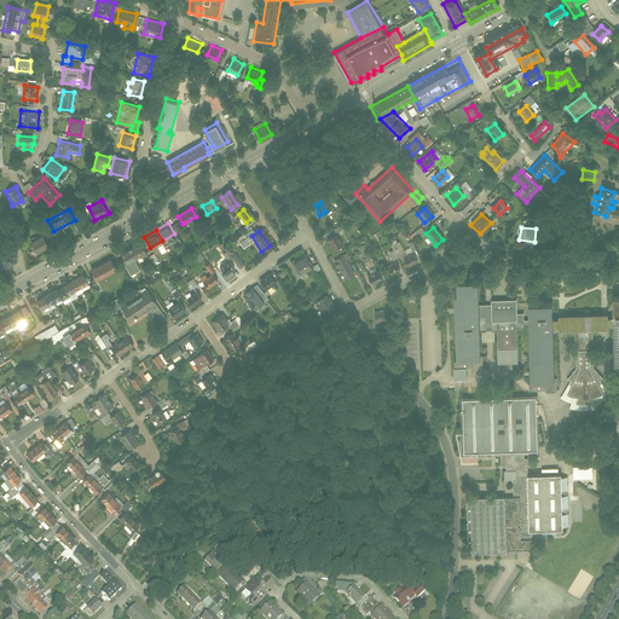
[(50,247),(42,235),(30,241),(38,253),(50,247)]
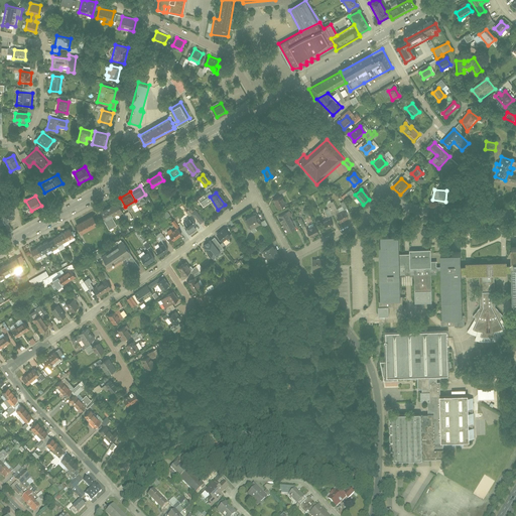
[(279,196),(272,200),(278,210),(284,207),(279,196)]
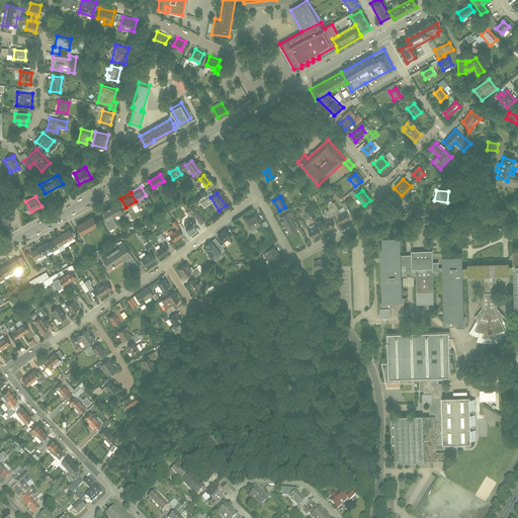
[(349,219),(346,211),(341,213),(339,209),(338,209),(334,202),(328,205),(333,216),(335,214),(336,217),(338,216),(341,223),(349,219)]
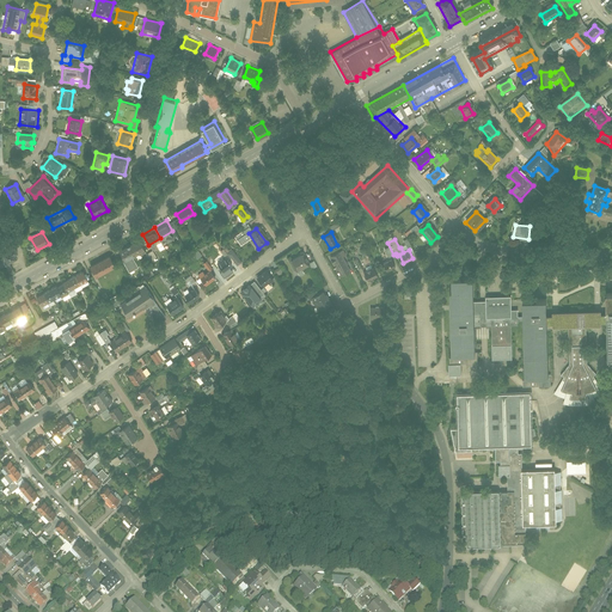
[(138,242),(128,246),(132,255),(142,250),(138,242)]
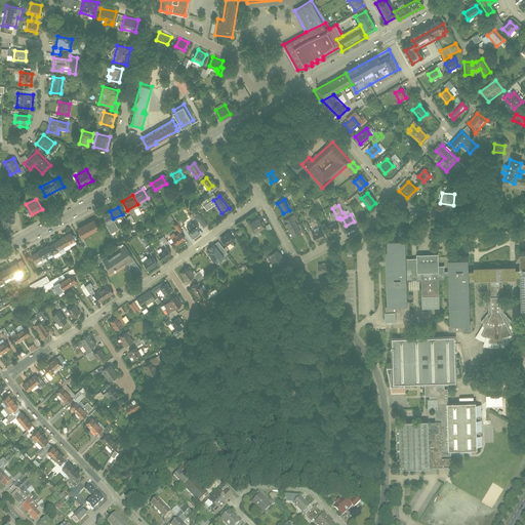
[(15,220),(13,217),(15,216),(12,210),(2,215),(7,226),(15,220)]
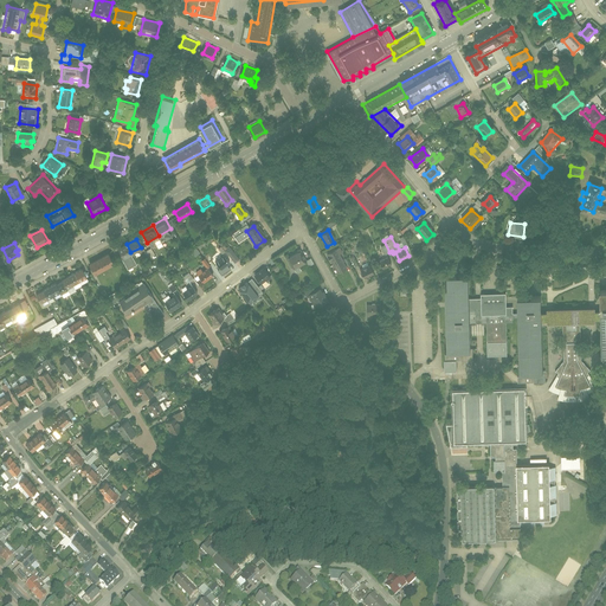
[(127,244),(116,250),(121,258),(130,252),(127,244)]
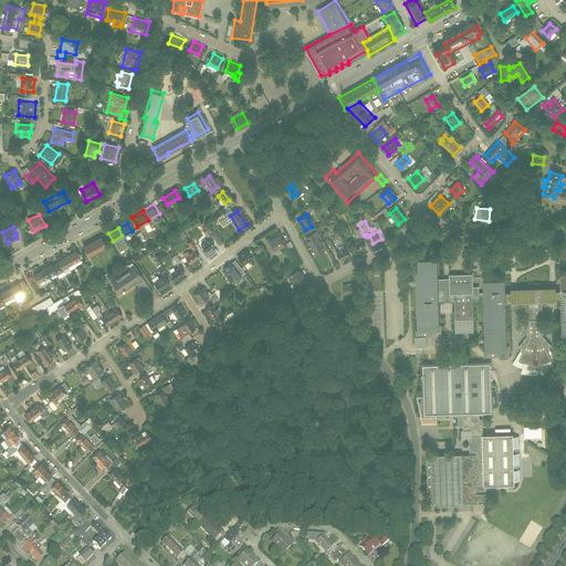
[(207,230),(218,245),(222,242),(215,230),(211,232),(209,229),(207,230)]
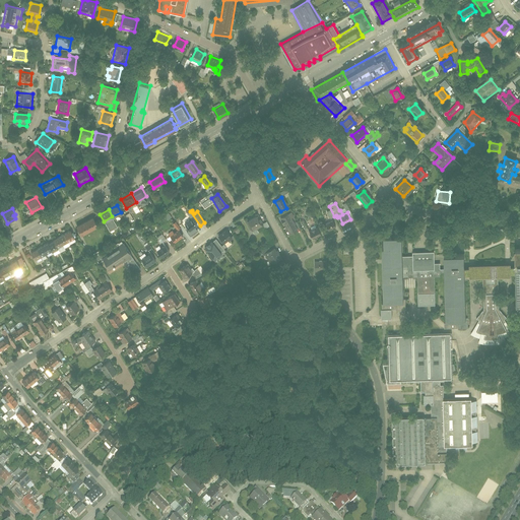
[(288,213),(280,217),(288,235),(298,231),(288,213)]
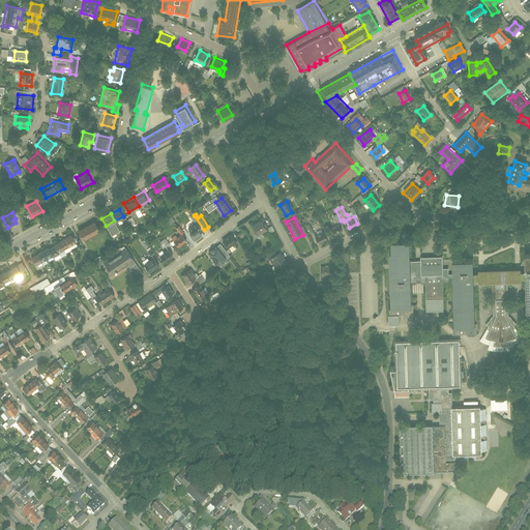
[(267,230),(262,219),(252,225),(257,234),(267,230)]
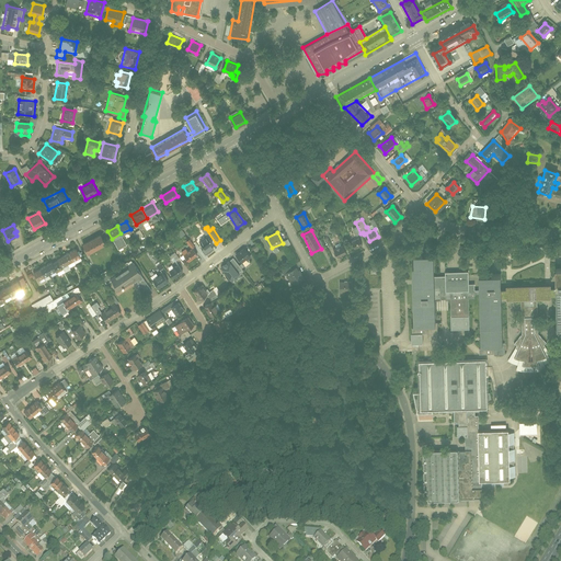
[(99,236),(81,244),(86,254),(103,245),(99,236)]
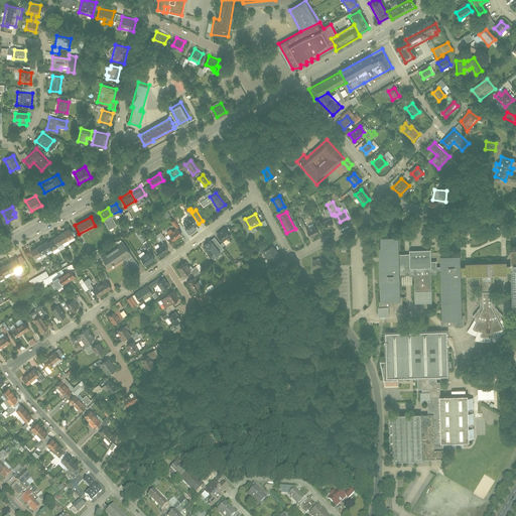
[(189,218),(182,223),(186,229),(194,224),(189,218)]
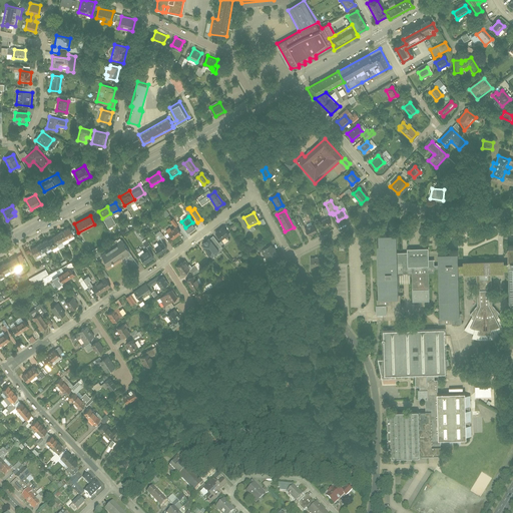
[(332,223),(329,217),(322,221),(324,227),(332,223)]
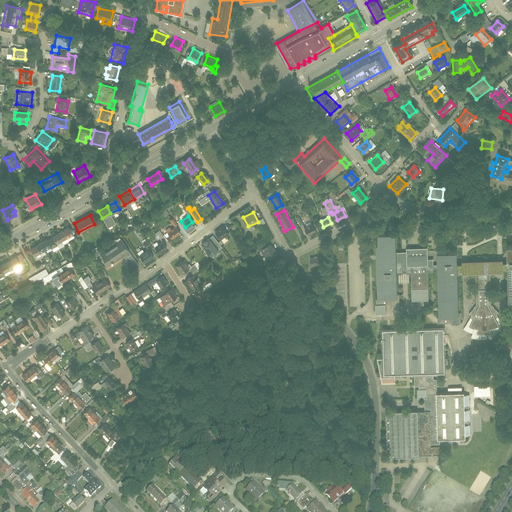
[(315,230),(312,224),(303,228),(307,235),(315,230)]
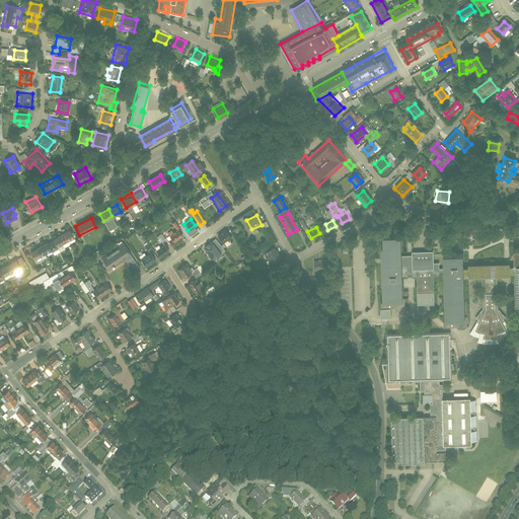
[(74,238),(69,230),(64,233),(68,241),(74,238)]
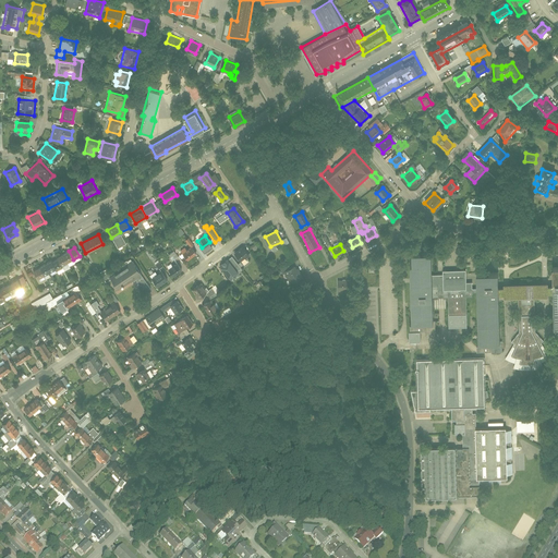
[(195,254),(191,247),(181,254),(185,261),(195,254)]
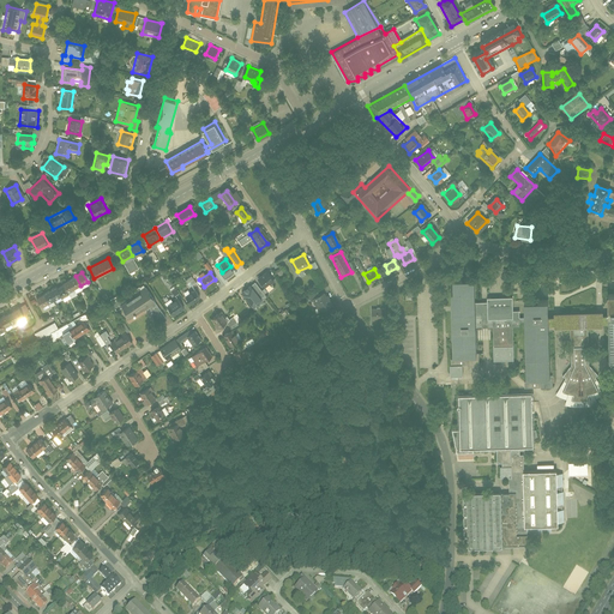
[(274,280),(268,272),(258,280),(263,287),(274,280)]
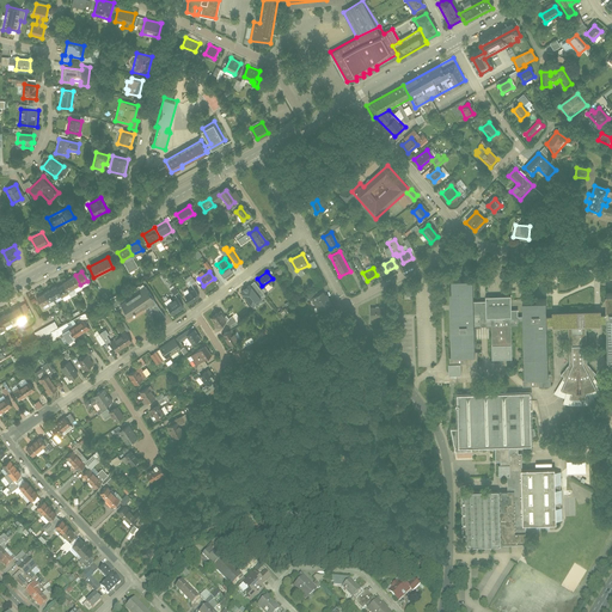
[(80,285),(75,275),(68,279),(74,288),(80,285)]
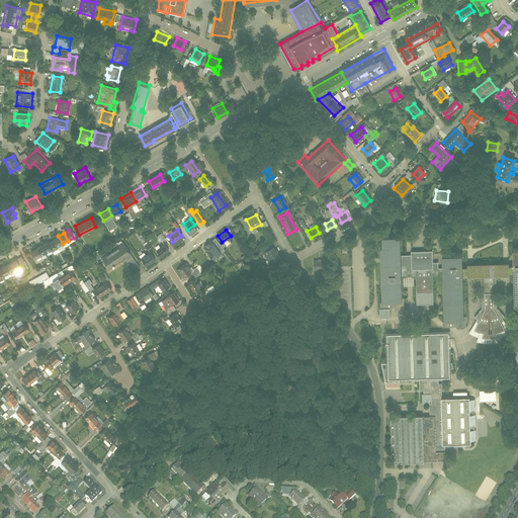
[(162,233),(156,236),(159,242),(165,238),(162,233)]
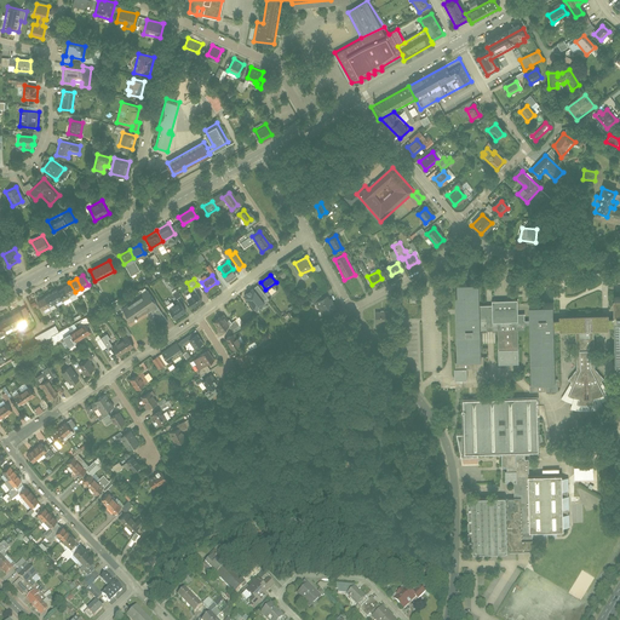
[(619,294),(612,294),(613,316),(608,316),(608,314),(554,314),(554,302),(528,302),(528,320),(523,320),(523,314),(517,314),(517,308),(492,309),(492,315),(480,315),(478,281),(455,282),(457,365),(454,365),(454,375),(464,375),(464,365),(470,365),(470,371),(482,371),(481,332),(495,332),(495,350),(499,350),(499,365),(518,365),(517,350),(517,331),(523,331),(523,326),(528,326),(529,386),(545,386),(545,392),(557,392),(557,380),(555,380),(554,328),(558,328),(558,332),(574,332),(574,369),(567,385),(561,399),(570,405),(570,411),(585,413),(596,412),(603,409),(601,403),(612,399),(601,382),(603,379),(595,368),(593,331),(608,331),(608,327),(614,327),(614,362),(619,362),(619,294)]
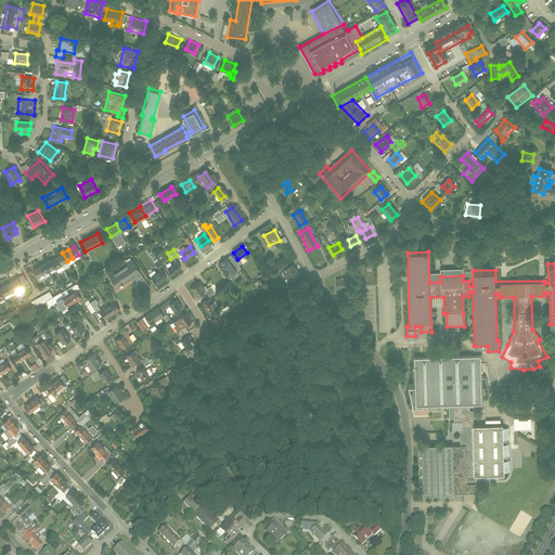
[(67,261),(62,253),(55,257),(61,265),(67,261)]
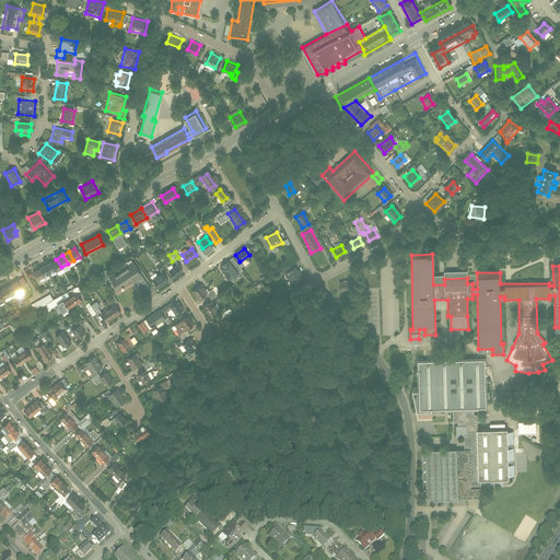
[(61,267),(56,259),(50,263),(55,270),(61,267)]
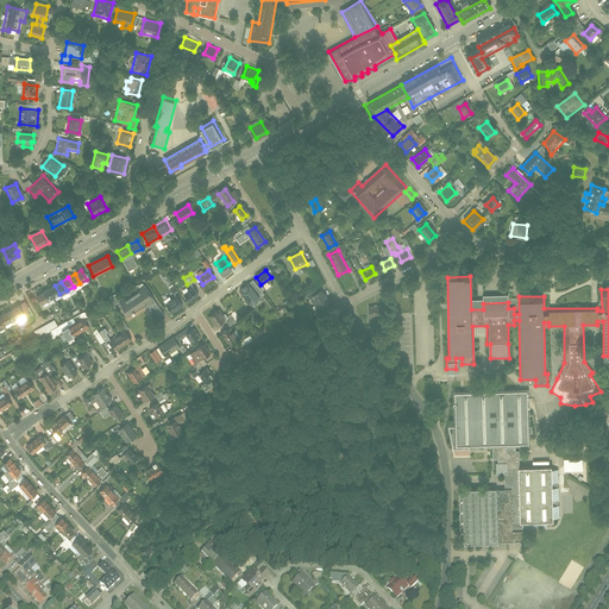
[(252,289),(248,283),(238,290),(243,296),(252,289)]
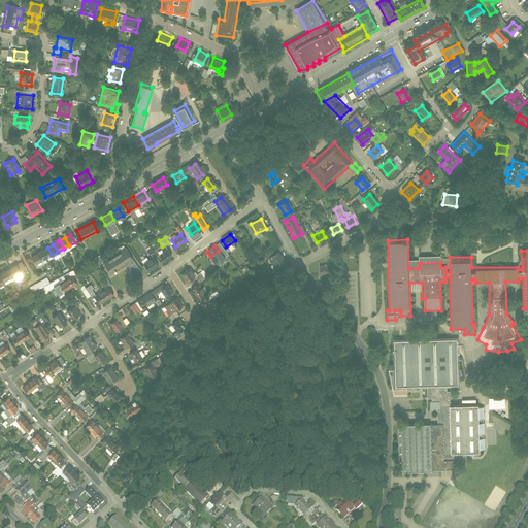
[(52,255),(47,248),(41,251),(46,259),(52,255)]
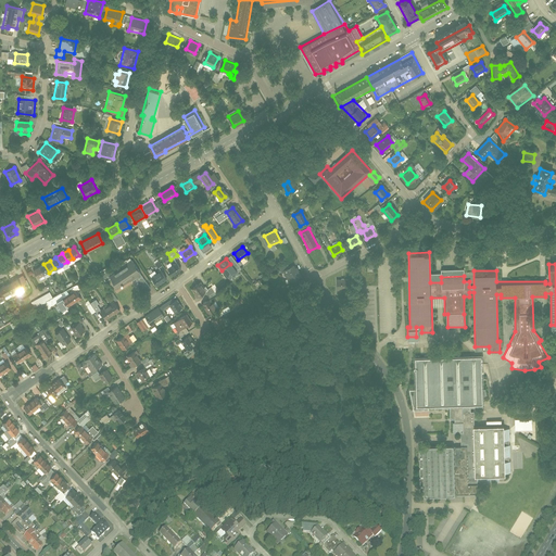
[(133,262),(108,277),(116,290),(141,274),(133,262)]
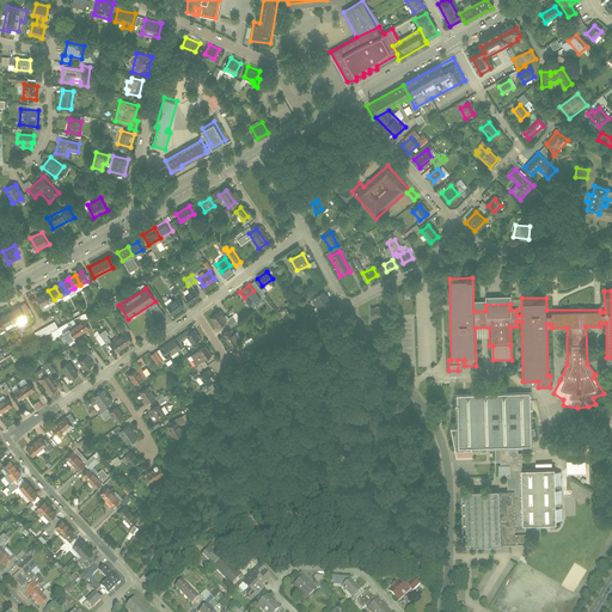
[(199,297),(194,289),(183,295),(188,303),(199,297)]
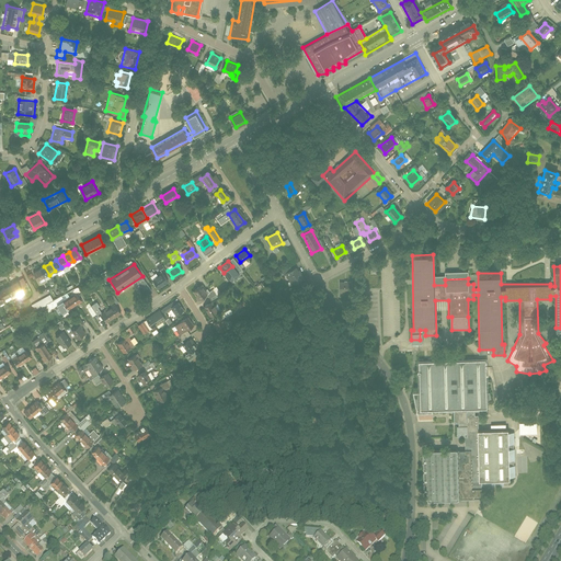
[(49,275),(44,266),(38,270),(43,278),(49,275)]
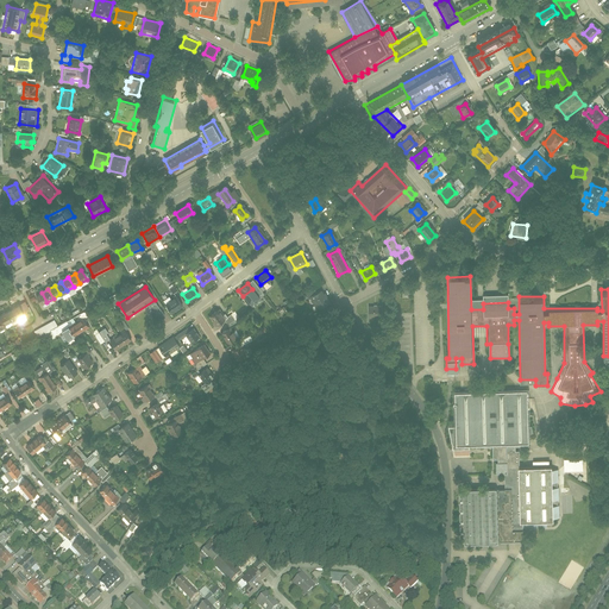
[(311,295),(319,309),(327,305),(320,290),(311,295)]
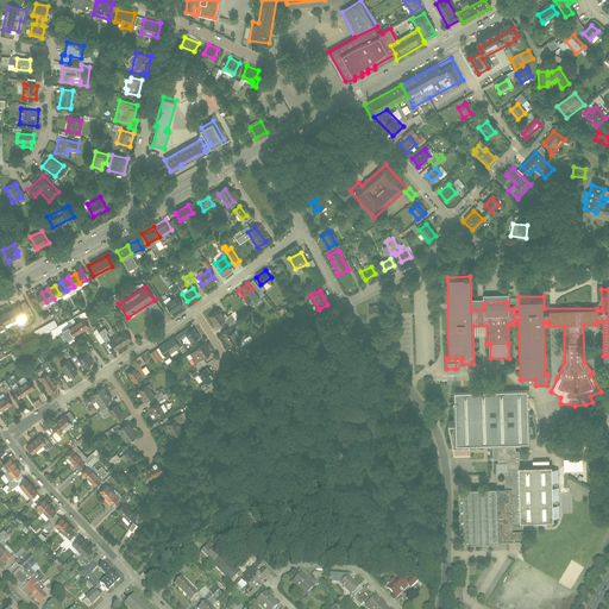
[(46,302),(42,293),(35,296),(41,306),(46,302)]
